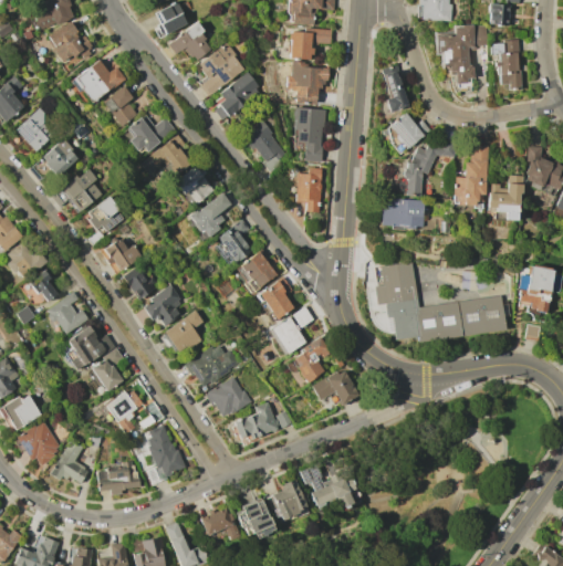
[(49,10),(44,0),(75,0),(71,2),(72,4),(70,6),(74,17),(58,24),(56,22),(42,29),(37,16),(49,10)]
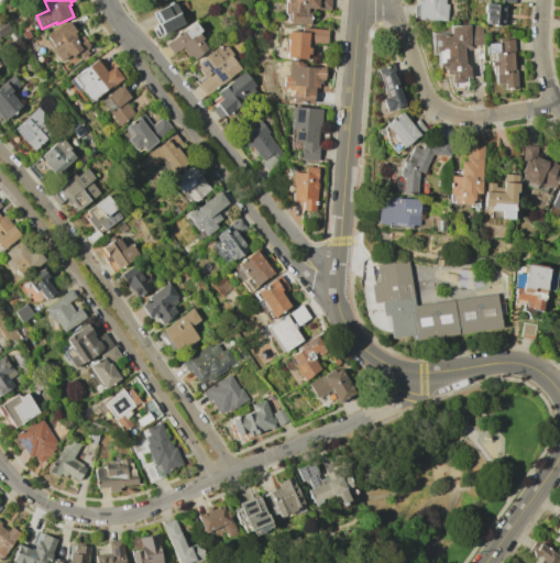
[(164,0),(143,9),(139,0),(164,0)]
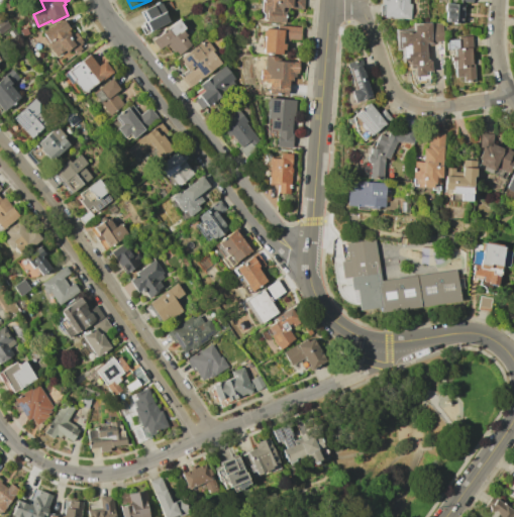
[(305,0),(305,9),(289,8),(289,13),(287,13),(286,22),(267,21),(268,9),(265,9),(266,1),(269,1),(269,0),(305,0)]
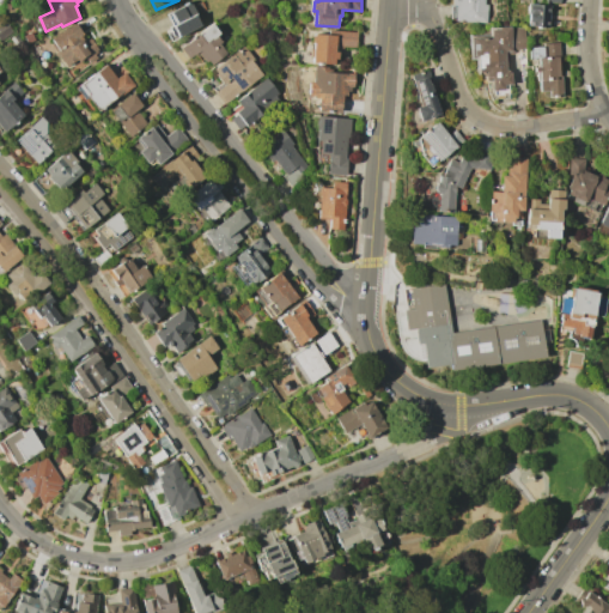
[(455,0),(487,0),(487,5),(491,5),(489,23),(457,20),(458,5),(455,5),(455,0)]
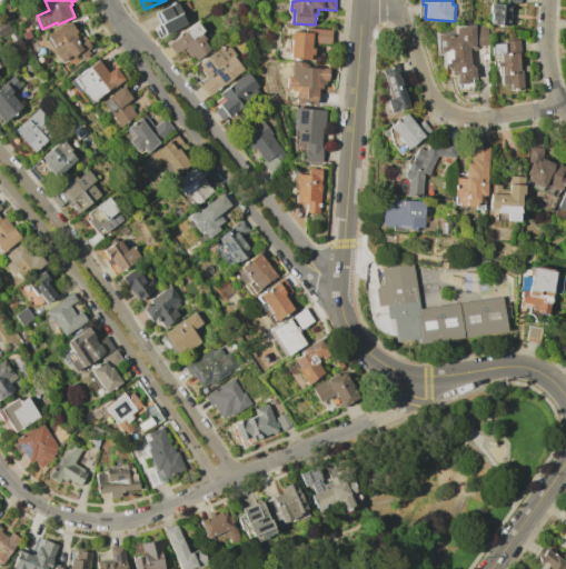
[(493,2),(508,5),(508,0),(522,0),(522,2),(513,1),(510,25),(493,23),(494,12),(492,11),(493,2)]
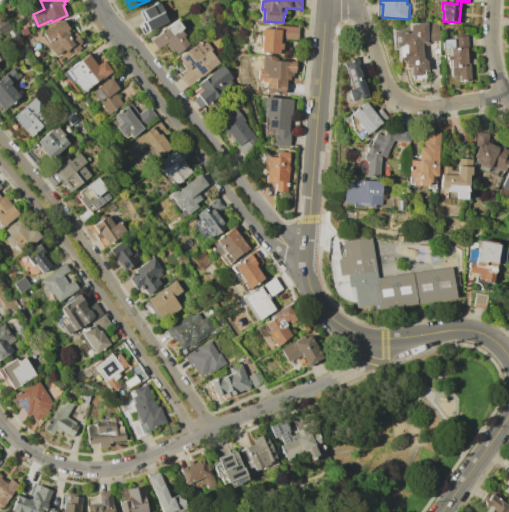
[(160,1),(165,10),(164,10),(170,21),(145,34),(139,24),(145,20),(141,11),(160,1)]
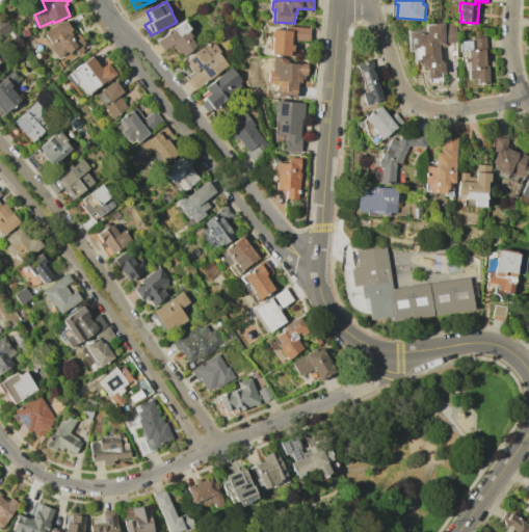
[(0,20),(5,17),(12,27),(2,35),(0,32),(0,20)]
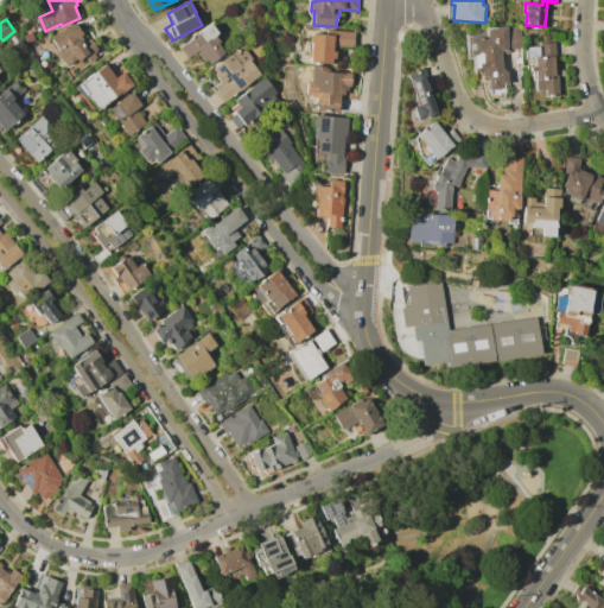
[(67,29),(65,27),(68,25),(70,27),(76,23),(84,33),(82,35),(86,38),(83,40),(84,43),(91,38),(100,49),(97,50),(99,51),(96,54),(99,57),(91,62),(88,57),(81,62),(78,58),(68,65),(57,51),(61,49),(53,38),(67,29)]
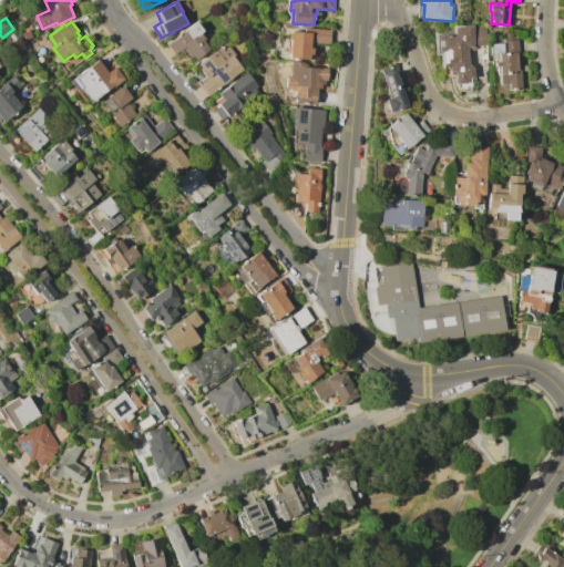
[(198,22),(205,30),(202,32),(206,38),(204,40),(211,49),(197,59),(194,55),(192,57),(185,48),(176,54),(170,44),(198,22)]
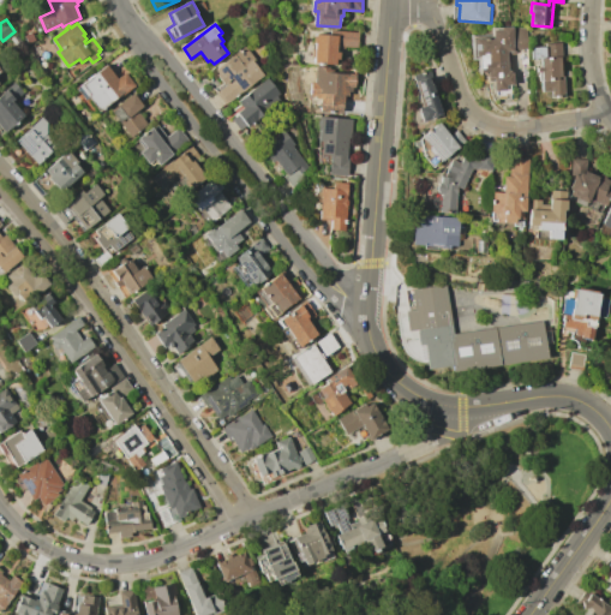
[(495,36),(495,29),(502,29),(502,27),(528,25),(529,49),(515,49),(515,51),(517,51),(517,54),(509,54),(509,71),(511,71),(511,73),(514,73),(515,84),(507,85),(508,90),(495,90),(495,81),(489,81),(489,72),(480,72),(480,58),(474,58),(473,36),(495,36)]
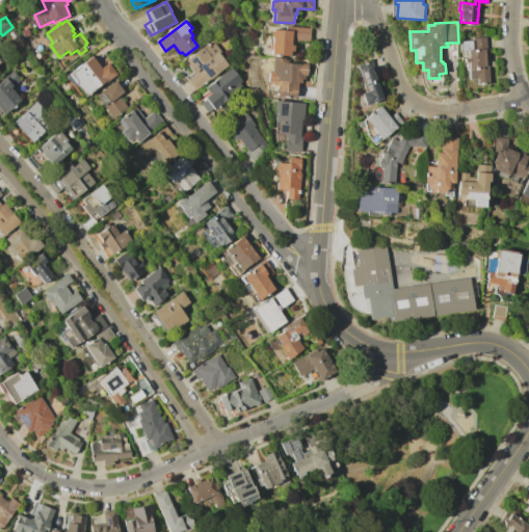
[(271,43),(273,43),(273,36),(272,36),(272,31),(274,31),(274,29),(287,30),(287,25),(312,27),(311,41),(299,40),(299,42),(292,42),(292,45),(295,45),(294,51),(291,51),(291,55),(272,53),(272,49),(270,49),(271,43)]
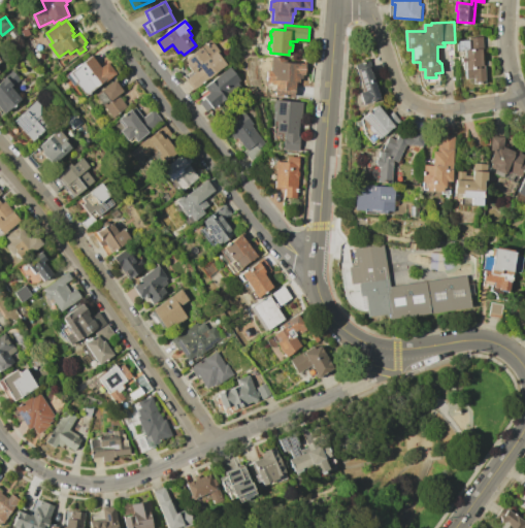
[(470,39),(470,37),(484,36),(484,48),(483,48),(484,65),(486,65),(486,81),(476,81),(476,78),(467,78),(467,68),(465,68),(464,62),(463,62),(462,58),(464,58),(464,52),(466,51),(466,50),(458,51),(458,40),(470,39)]
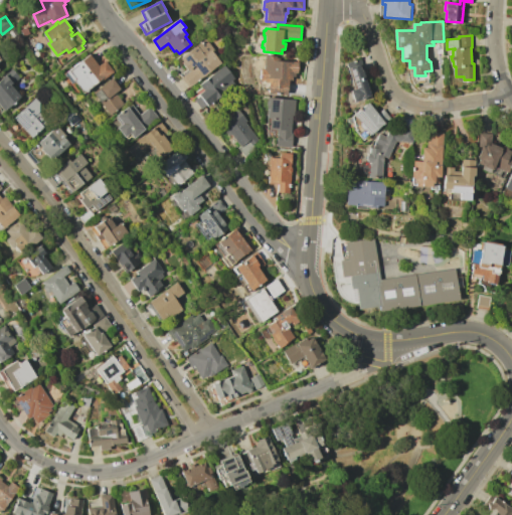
[(206,38),(214,49),(212,50),(221,62),(189,87),(183,77),(192,70),(191,68),(188,70),(182,62),(183,61),(181,58),(206,38)]
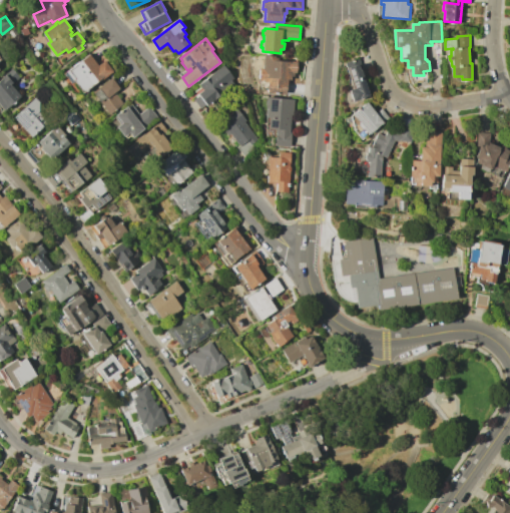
[(90,53),(99,65),(105,60),(114,70),(101,80),(100,79),(84,92),(75,82),(72,84),(64,74),(90,53)]
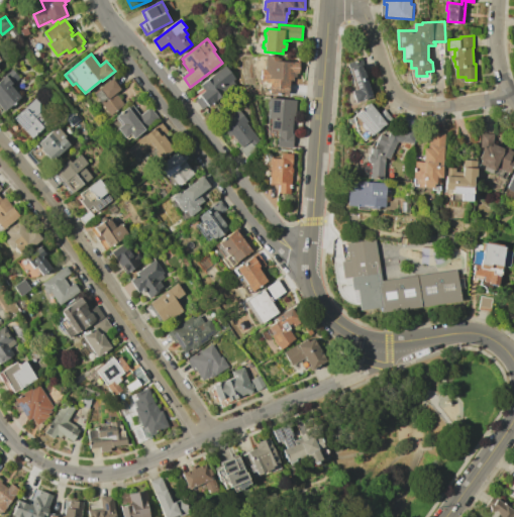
[(263,70),(266,70),(267,56),(278,57),(278,58),(281,59),(281,61),(300,63),(299,73),(298,73),(297,77),(294,77),(294,80),(290,80),(289,95),(271,93),(272,83),(267,82),(267,81),(262,80),(263,70)]
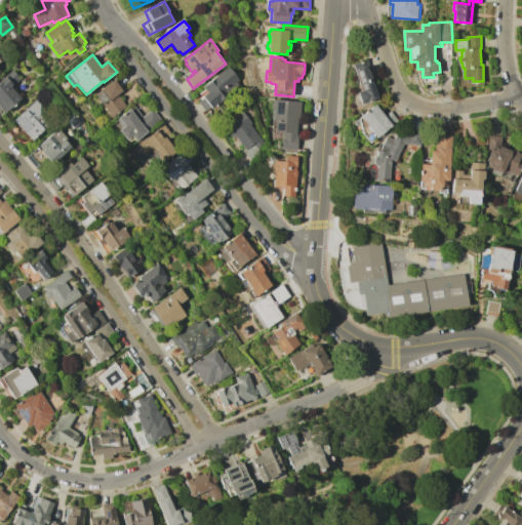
[(368,58),(370,65),(368,66),(378,97),(361,104),(357,91),(363,89),(357,69),(355,70),(354,64),(368,58)]
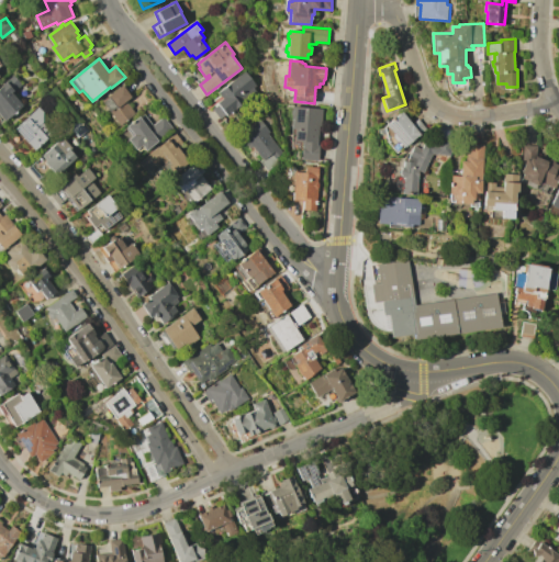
[(220,104),(217,103),(224,98),(220,92),(247,71),(258,86),(255,88),(258,92),(228,115),(227,114),(222,119),(214,109),(220,104)]
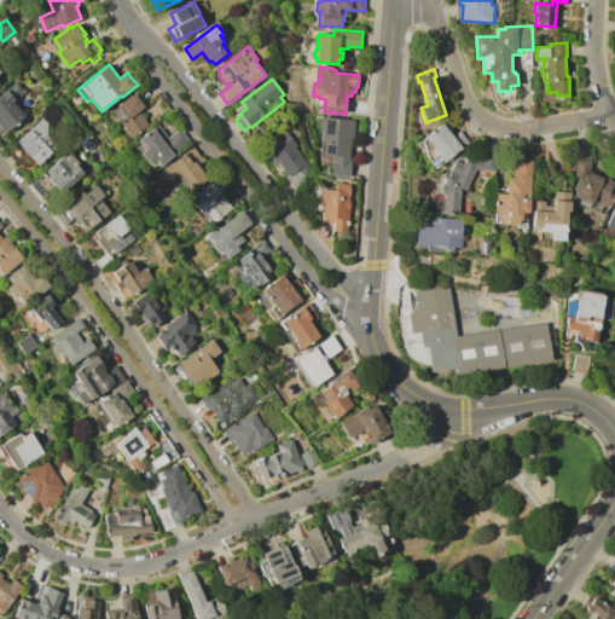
[(0,96),(17,82),(25,93),(15,103),(27,116),(19,122),(19,123),(17,126),(16,123),(4,134),(0,129),(0,96)]
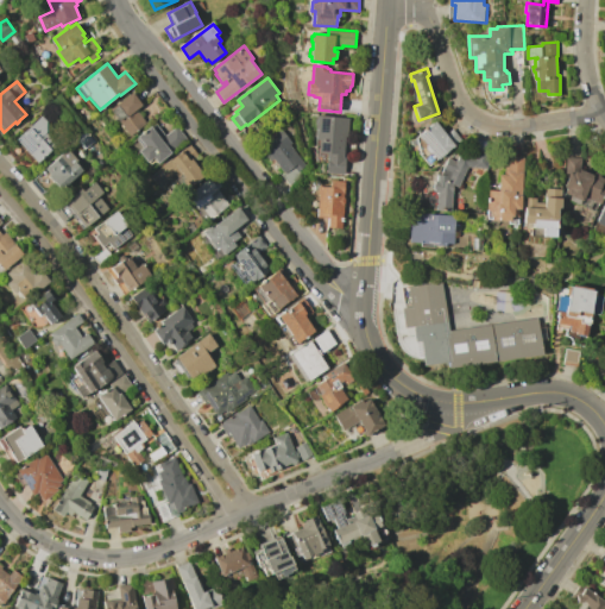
[(133,92),(143,105),(138,108),(147,123),(131,136),(111,108),(133,92)]
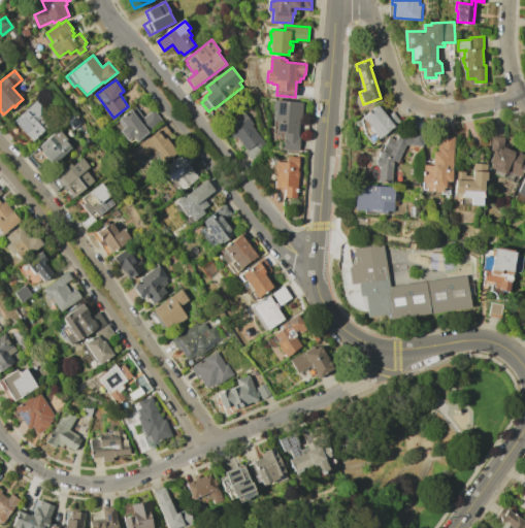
[(37,100),(41,105),(41,114),(35,120),(44,129),(32,140),(14,121),(37,100)]
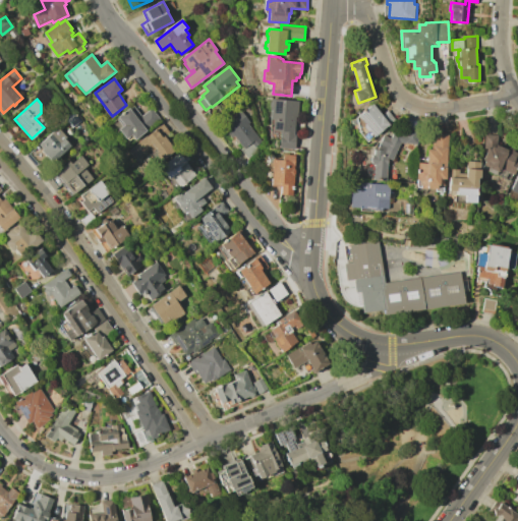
[(272,99),(300,101),(299,117),(296,117),(295,134),(297,134),(296,149),(281,148),(282,131),(274,131),(275,119),(272,119),(273,110),(271,110),(272,99)]
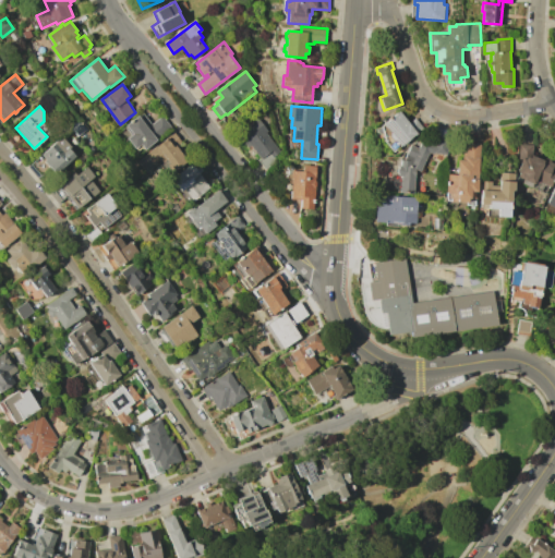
[(399,110),(409,123),(415,118),(424,128),(395,152),(385,140),(386,138),(383,125),(399,110)]
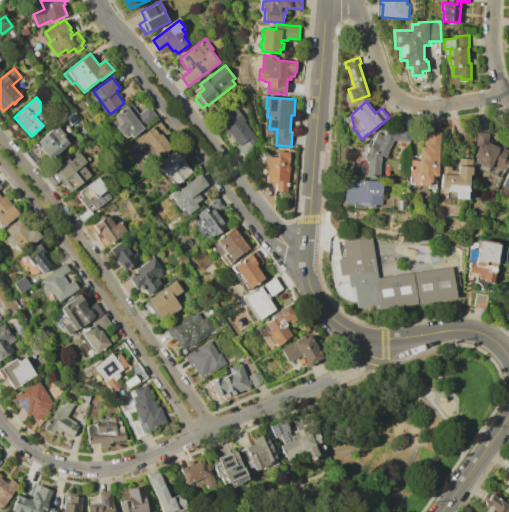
[(131,103),(140,114),(149,106),(158,117),(133,137),(130,132),(124,136),(117,126),(121,123),(115,116),(131,103)]
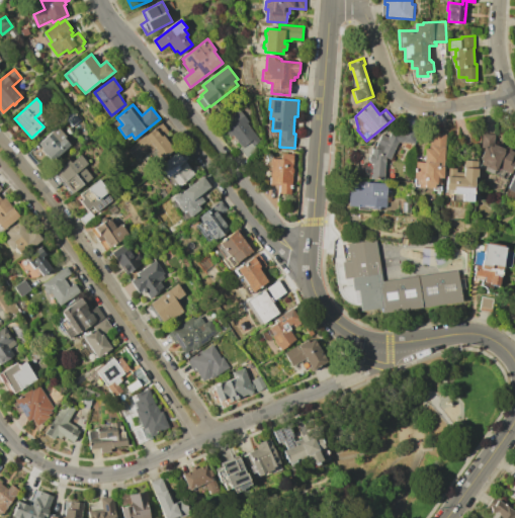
[(75,109),(82,119),(73,126),(66,116),(75,109)]
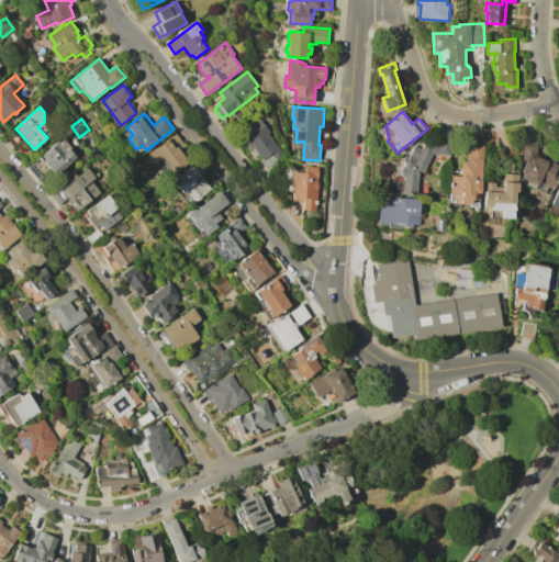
[(261,119),(271,132),(269,133),(283,152),(277,157),(280,161),(269,170),(261,160),(264,159),(254,146),(250,148),(241,134),(261,119)]
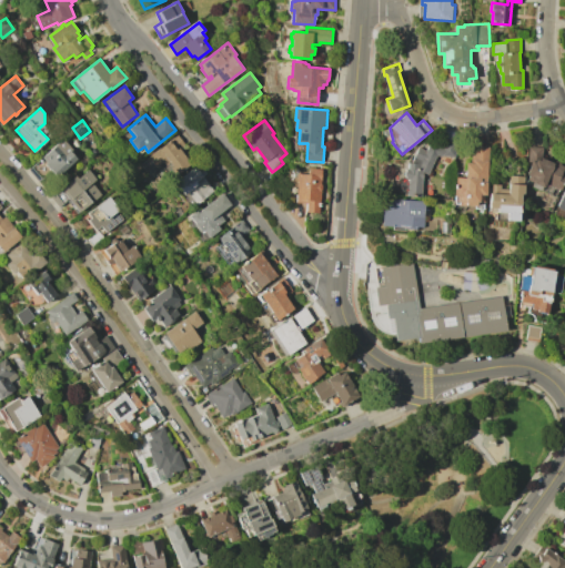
[(150,158),(149,156),(179,134),(187,144),(181,149),(192,163),(184,170),(184,168),(173,176),(164,164),(150,175),(141,164),(150,158)]
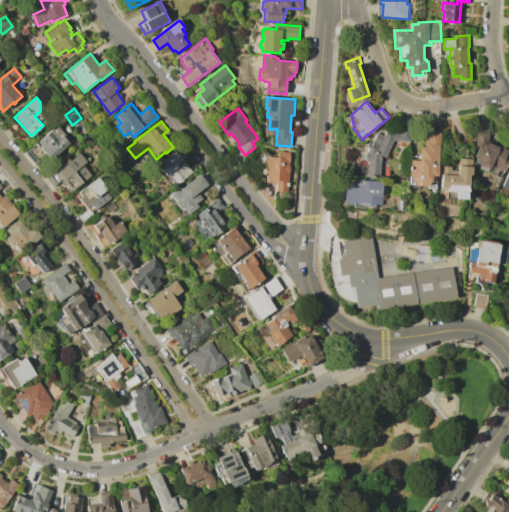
[(58,125),(66,134),(64,136),(70,143),(52,159),(42,148),(44,146),(39,141),(58,125)]
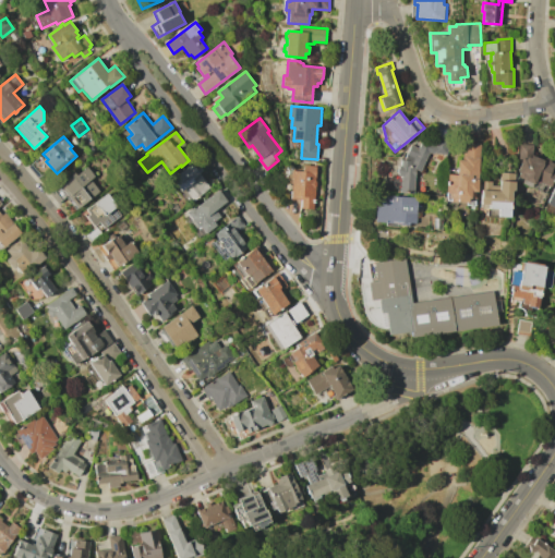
[(399,166),(401,166),(401,159),(406,159),(408,150),(411,144),(419,148),(422,142),(449,143),(448,154),(439,154),(444,156),(442,160),(436,157),(438,154),(430,153),(421,171),(417,169),(414,193),(400,192),(402,174),(399,174),(399,166)]
